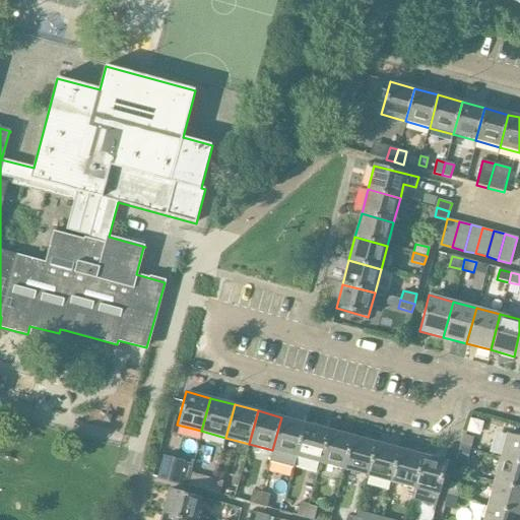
[(293,468),(296,456),(305,424),(281,417),(272,450),(269,462),(293,468)]
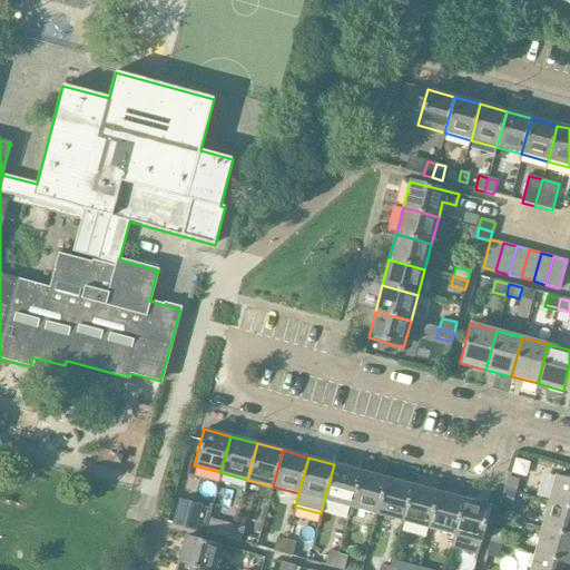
[(351,508),(360,471),(334,464),(324,500),(351,508)]
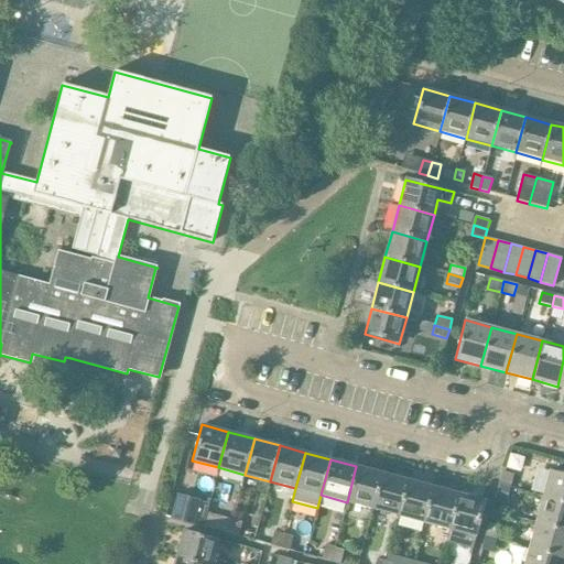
[(372,509),(382,473),(356,466),(347,502),(372,509)]
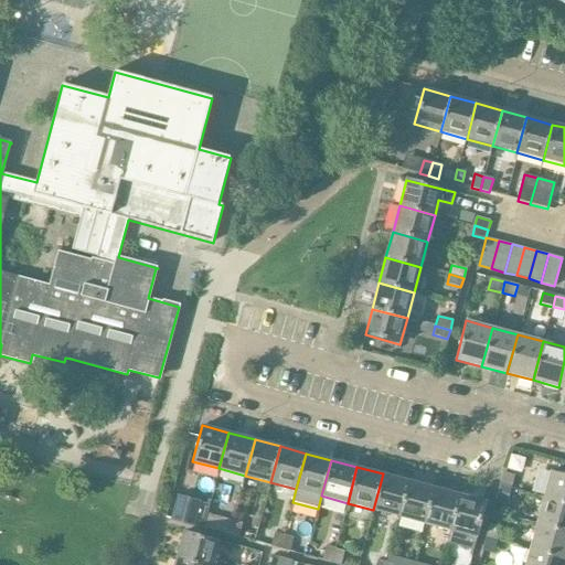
[(564,503),(564,475),(551,471),(543,498),(564,503)]
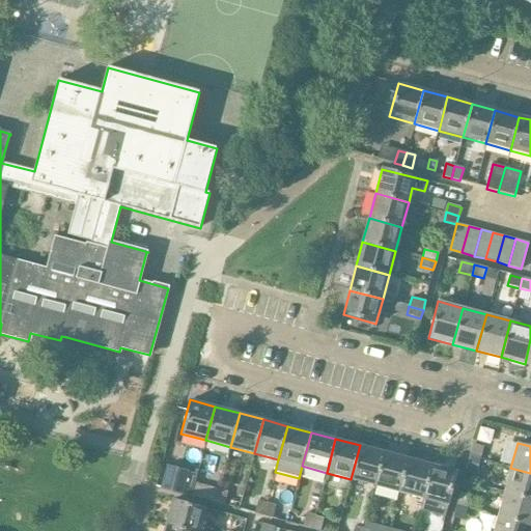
[(481,460),(484,447),(473,444),(469,457),(481,460)]
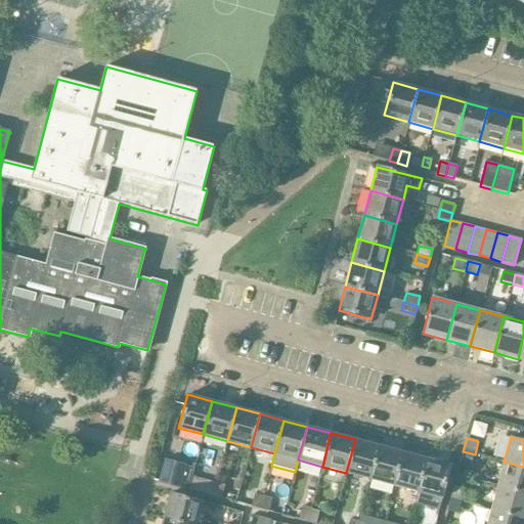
[(369,479),(379,446),(355,439),(346,473),(369,479)]
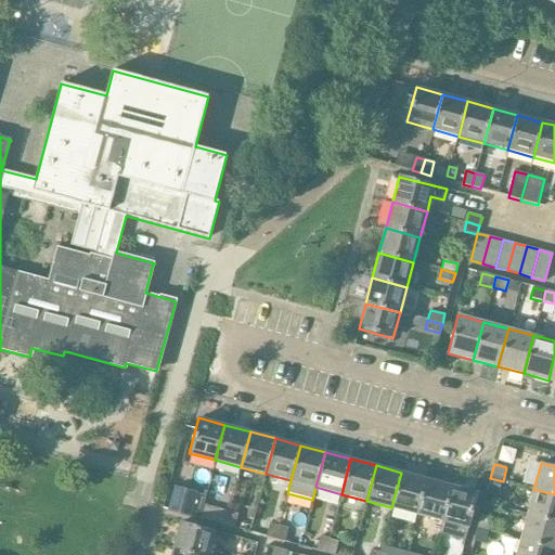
[(416,514),(426,479),(401,473),(391,507),(416,514)]
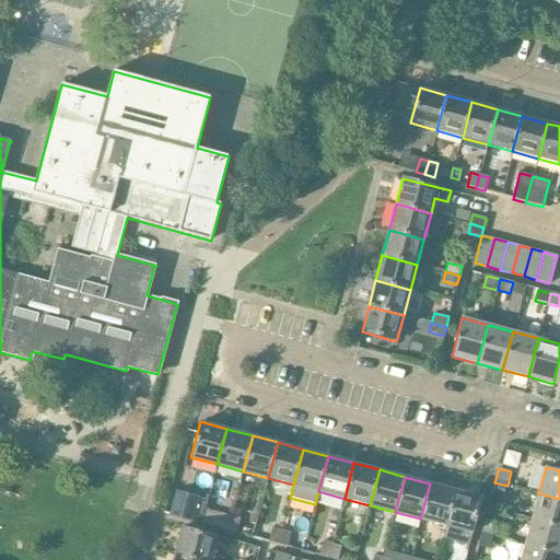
[(504,498),(508,486),(494,482),(491,494),(504,498)]
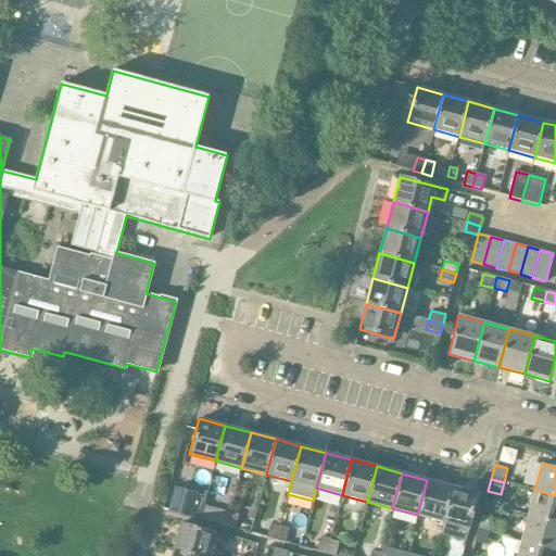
[(442,521),(452,487),(427,480),(417,515),(442,521)]
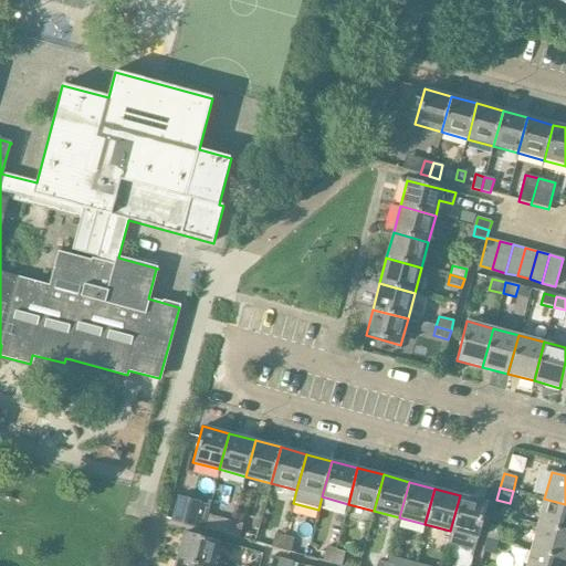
[(473,552),(486,503),(460,495),(450,531),(447,544),(473,552)]
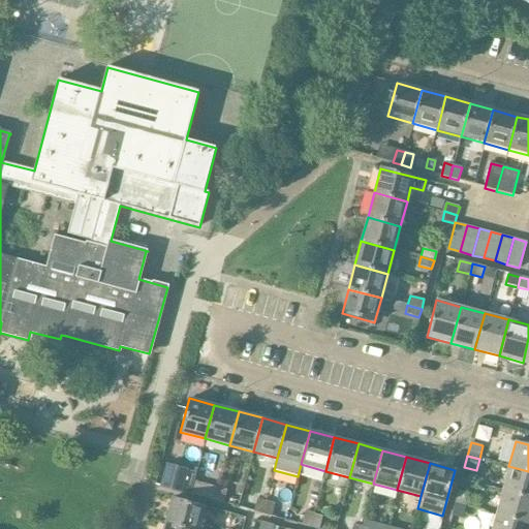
[(190,495),(196,471),(188,469),(165,464),(160,486),(182,493),(190,495)]
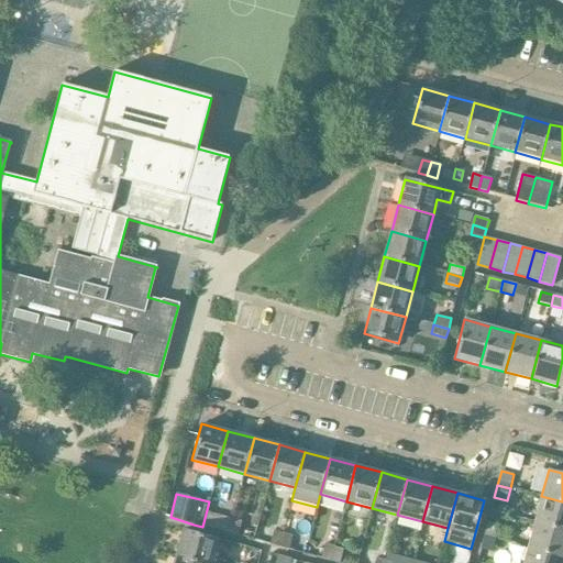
[(562,529),(562,501),(541,496),(534,522),(562,529)]
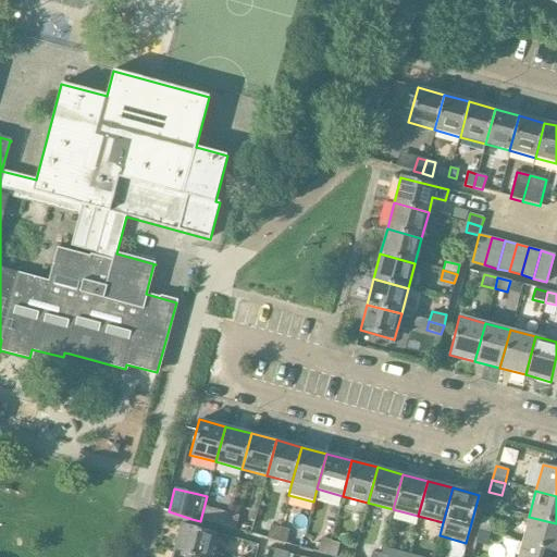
[(225,528),(230,515),(205,508),(201,521),(225,528)]
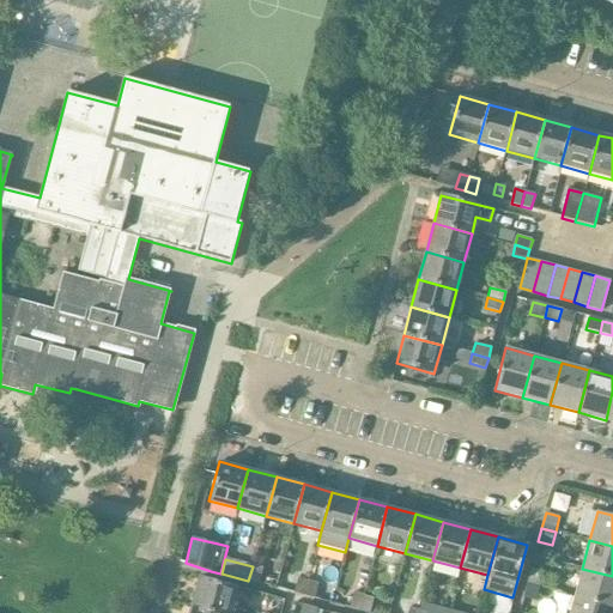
[(259,583),(263,569),(253,566),(248,581),(259,583)]
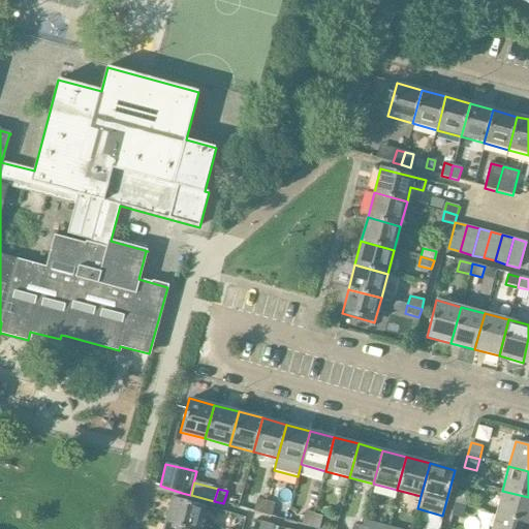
[(463,519),(470,494),(458,491),(452,516),(463,519)]
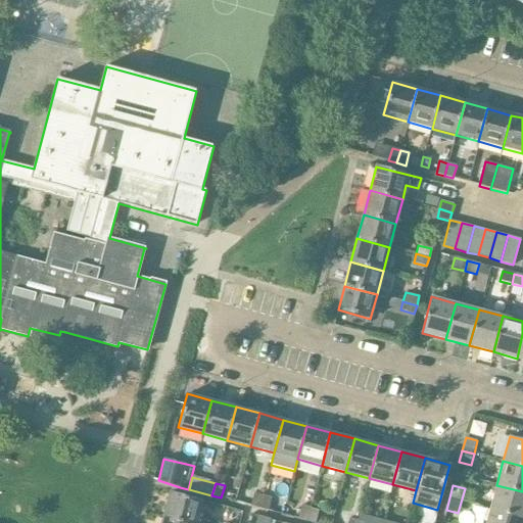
[(522,517),(522,491),(496,485),(490,509),(522,517)]
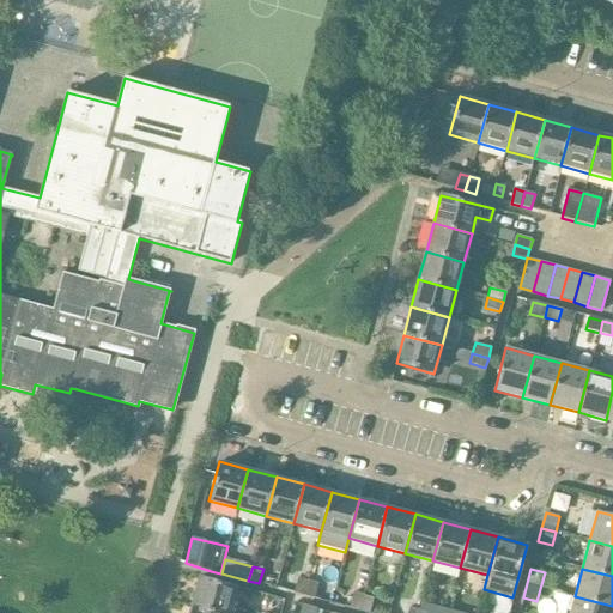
[(220,612),(230,612),(238,587),(199,576),(192,605),(220,612)]
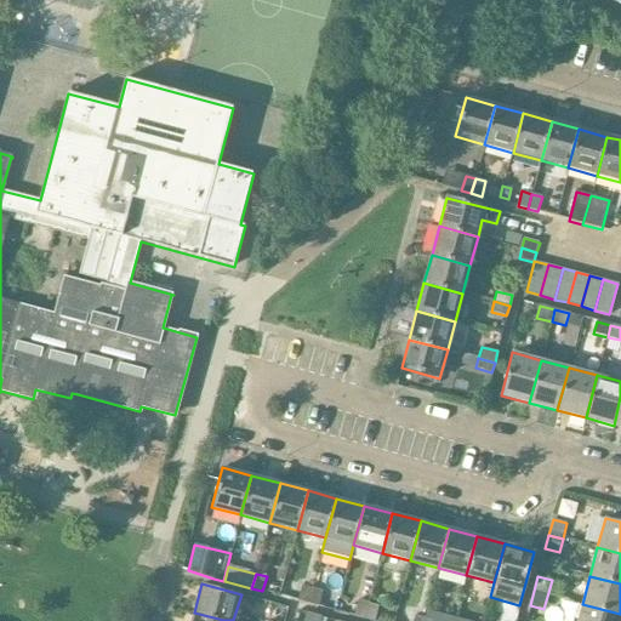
[(307,604),(312,588),(301,586),(296,602),(307,604)]
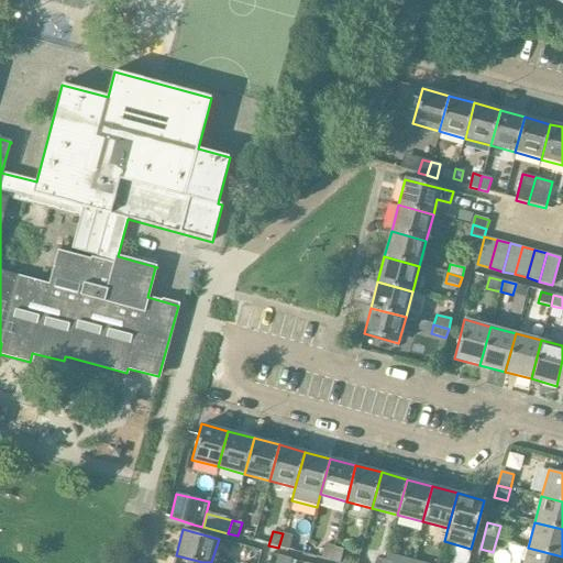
[(288,550),(291,536),(283,533),(278,548),(288,550)]
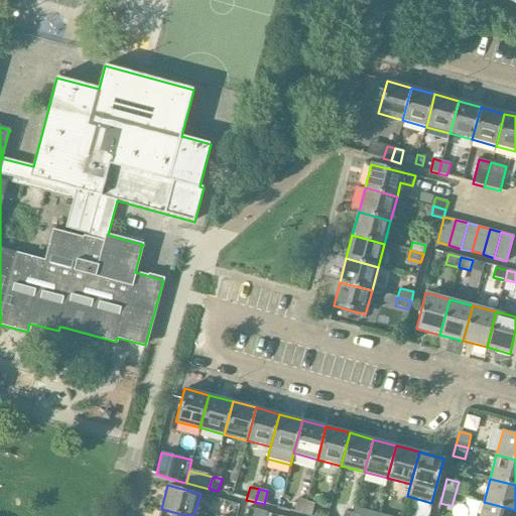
[(302,515),(305,501),(297,499),(293,512),(302,515)]
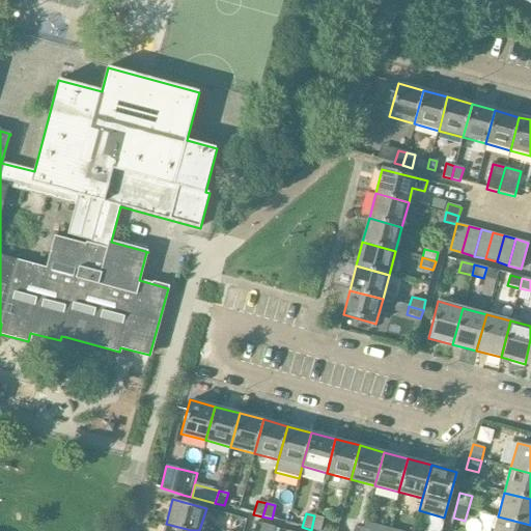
[(315,530),(319,530),(323,519),(314,515),(311,530),(315,530)]
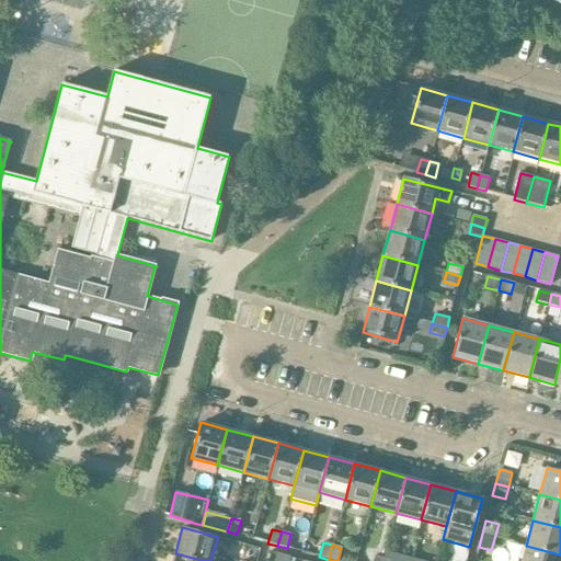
[(560,560),(560,554),(526,546),(521,560),(560,560)]
